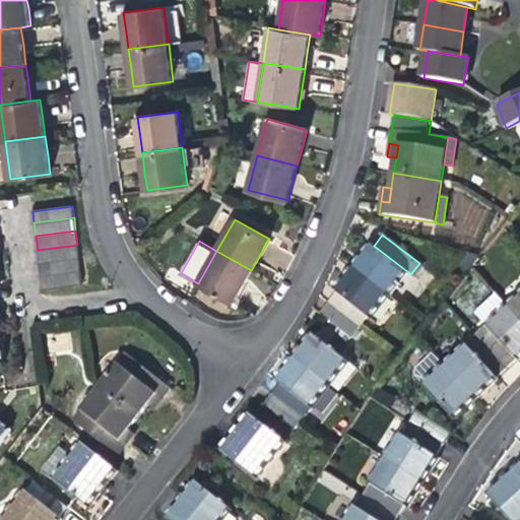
[(408,272),(374,246),(370,243),(361,254),(351,265),(389,296),(408,272)]
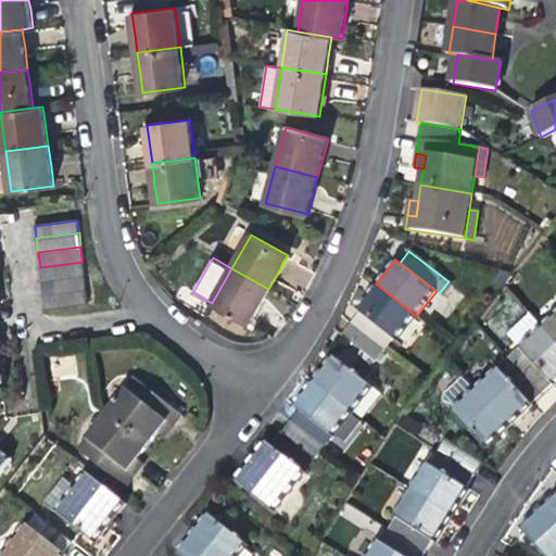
[(40,267),(41,280),(85,275),(83,262),(40,267)]
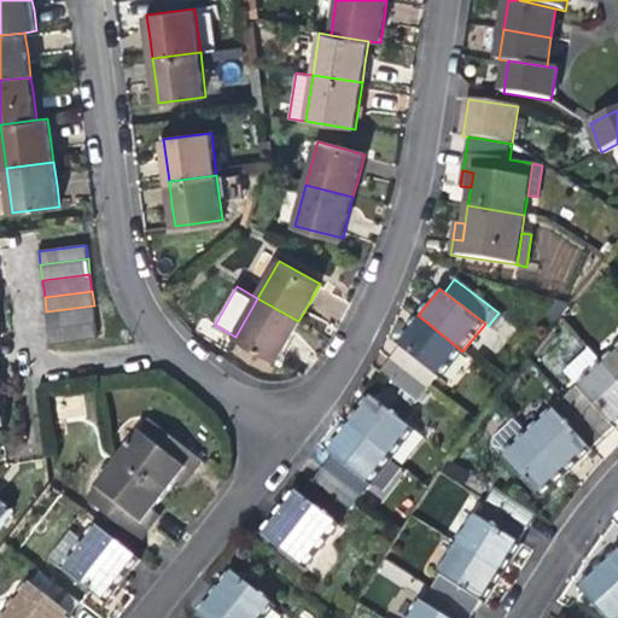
[(287,340),(298,321),(257,298),(235,337),(277,360),(287,340)]
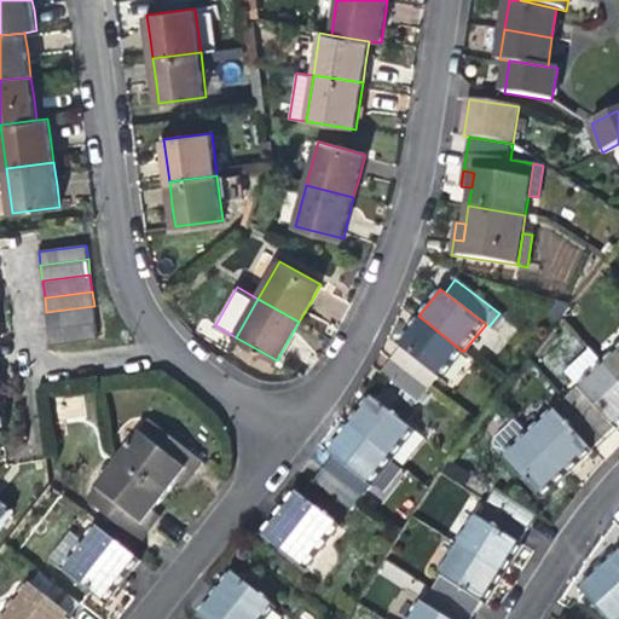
[(46,312),(48,328),(96,322),(94,306),(46,312)]
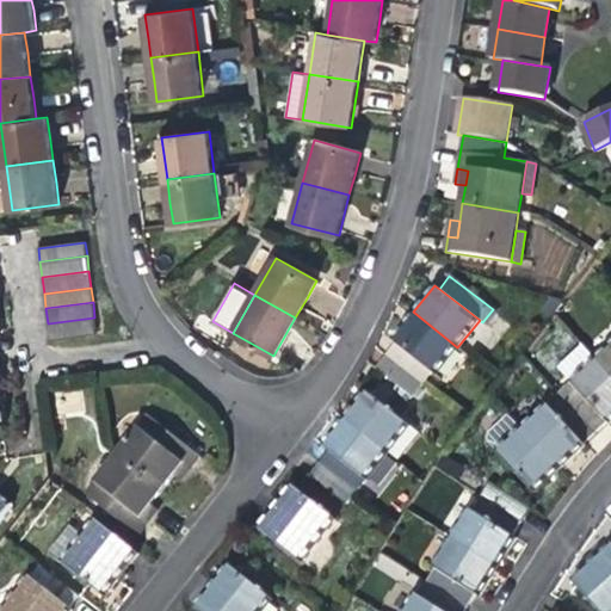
[(392,340),(396,344),(432,372),(436,376),(457,347),(413,312),(403,325),(392,340)]
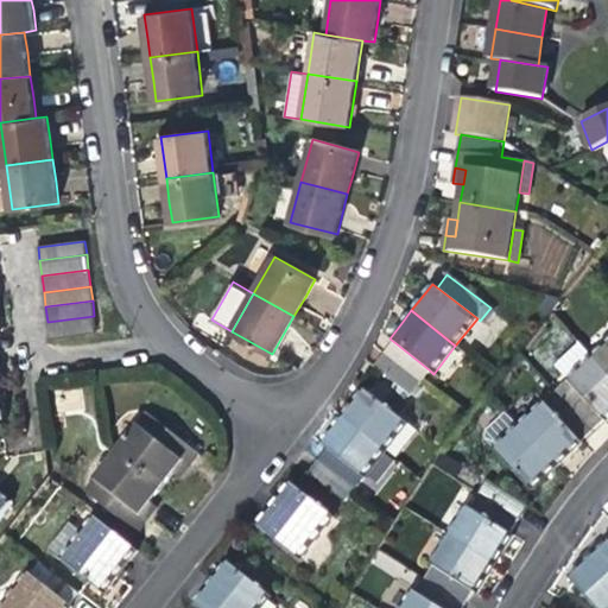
[(96,333),(94,316),(48,322),(50,339),(96,333)]
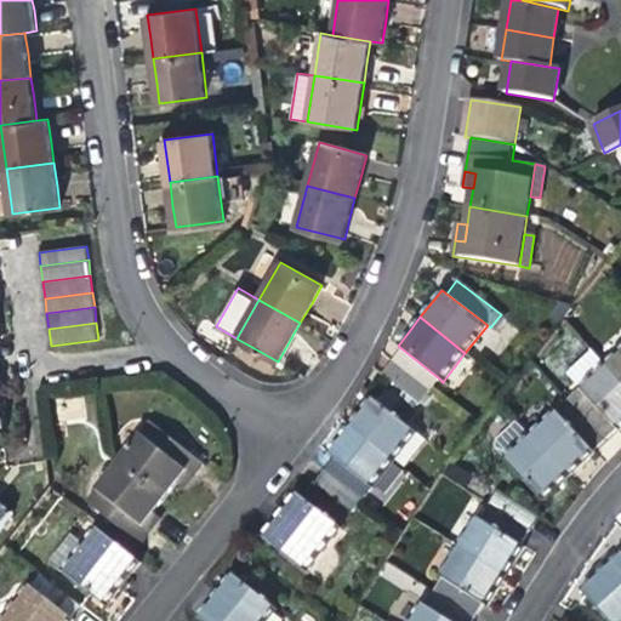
[(564,372),(576,385),(600,359),(588,347),(564,372)]
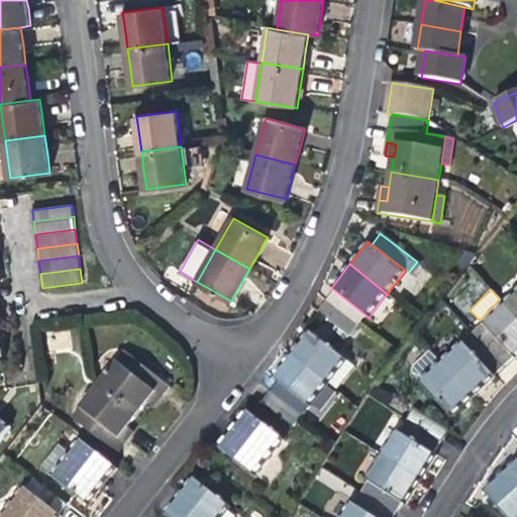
[(357,326),(366,315),(335,291),(326,302),(357,326)]
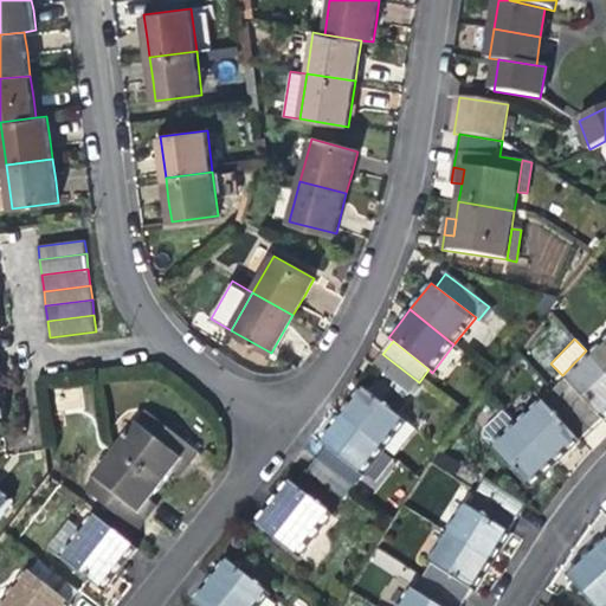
[(605,342),(591,358),(605,373),(605,342)]
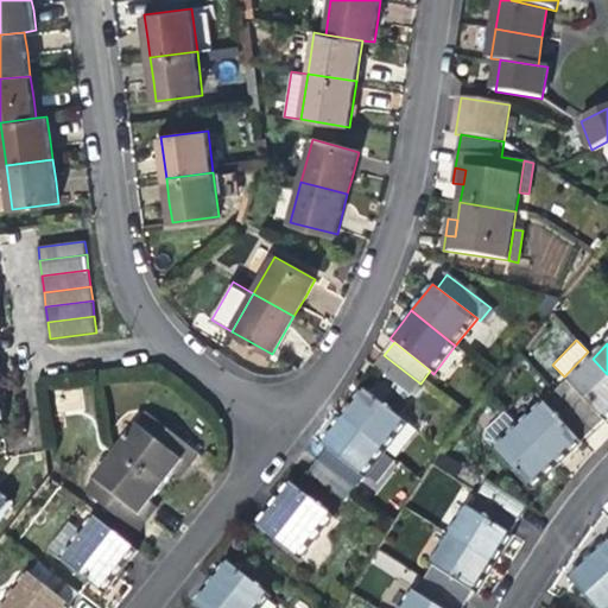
[(411,396),(420,384),(384,355),(375,366),(411,396)]
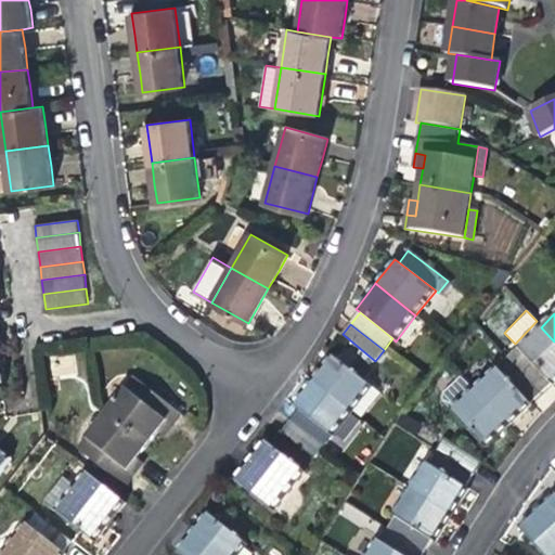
[(554,384),(554,341),(541,327),(519,348),(524,352),(513,363),(541,392),(551,384),(553,386),(554,384)]
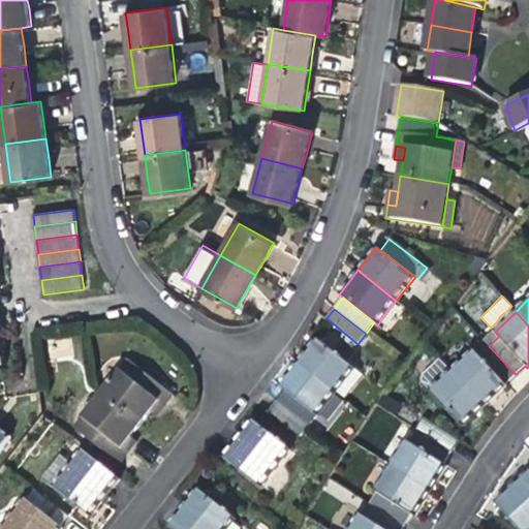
[(79,360),(78,337),(48,339),(49,361),(79,360)]
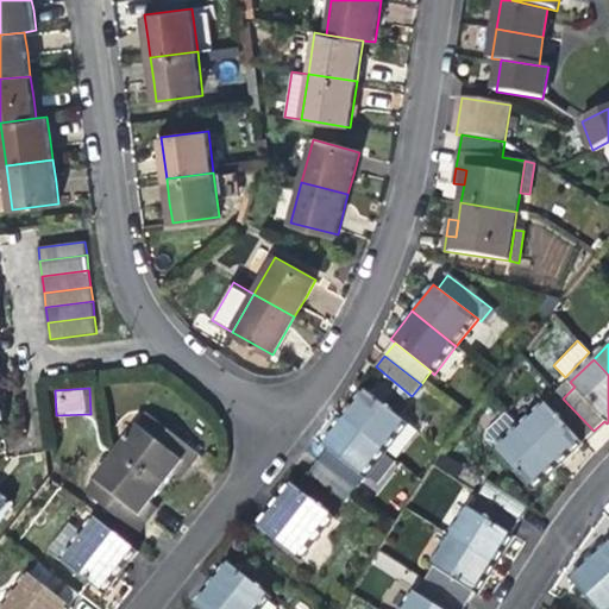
[(352,405),(343,418),(388,453),(409,425),(364,390),(352,405)]
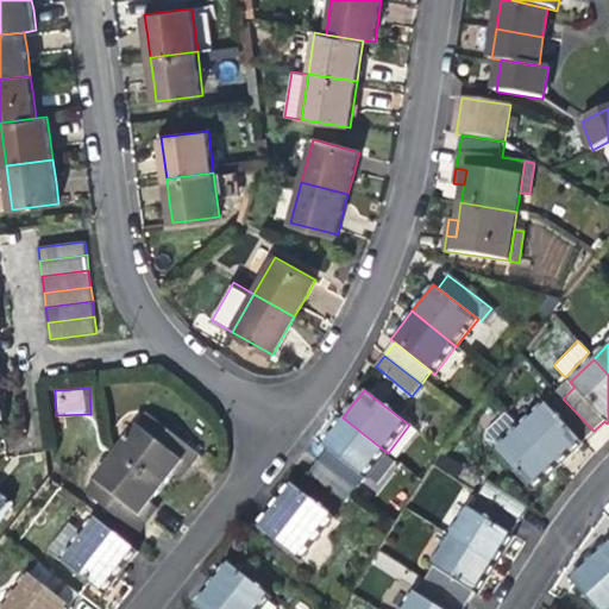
[(582,441),(594,431),(563,399),(551,408),(546,403),(520,426),(559,468),(578,451),(584,445),(582,441)]
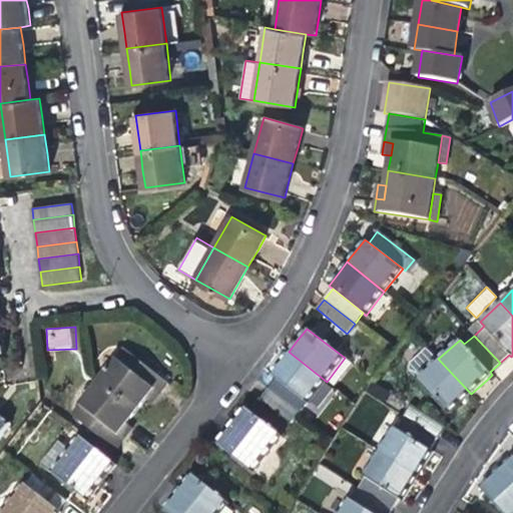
[(462,403),(471,394),(438,359),(428,348),(411,364),(410,371),(417,379),(416,380),(449,415),(462,403)]
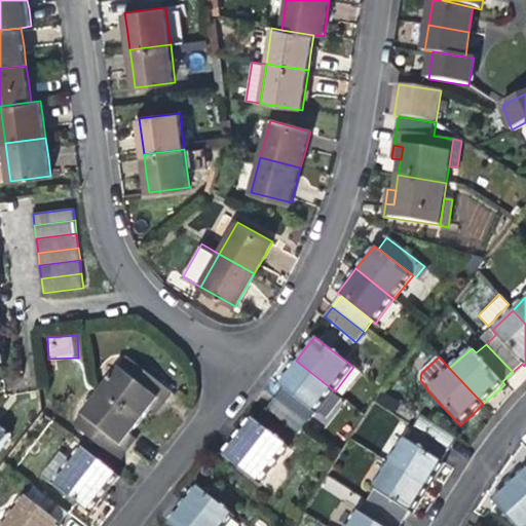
[(128,359),(102,392),(140,422),(149,410),(158,399),(164,403),(173,392),(128,359)]
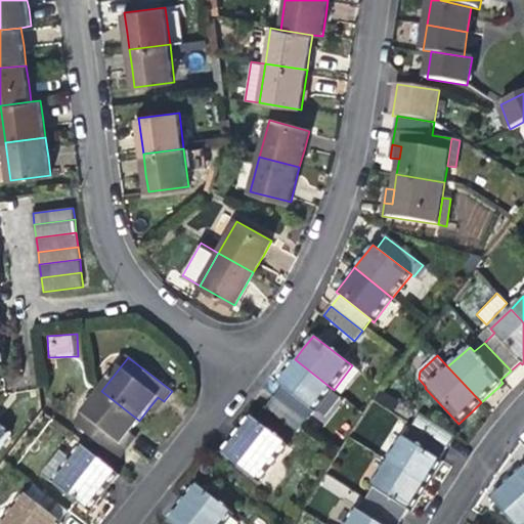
[(282,388),(313,411),(315,413),(334,390),(295,359),(285,373),(276,383),(282,388)]
